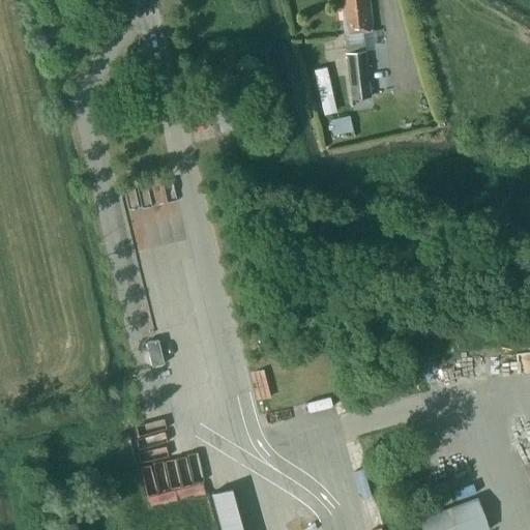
[(345,0),(346,7),(341,8),(344,33),(345,33),(347,54),(346,54),(352,98),(370,96),(362,31),(373,30),(369,0),(345,0)]
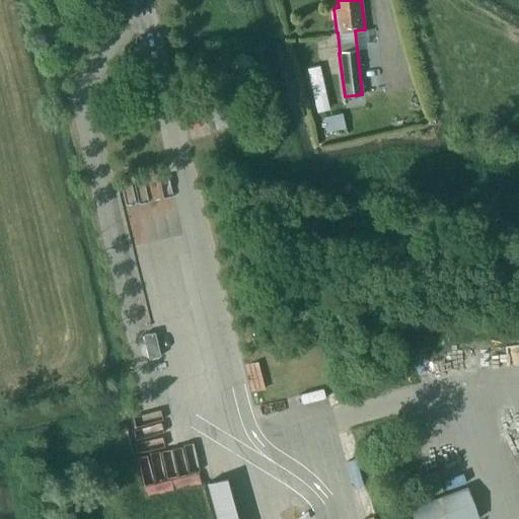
[(216,130),(228,127),(220,87),(207,89),(216,130)]
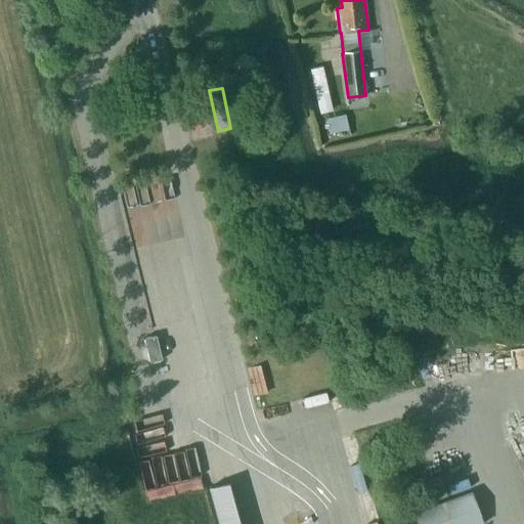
[(349,130),(345,115),(326,119),(331,134),(349,130)]
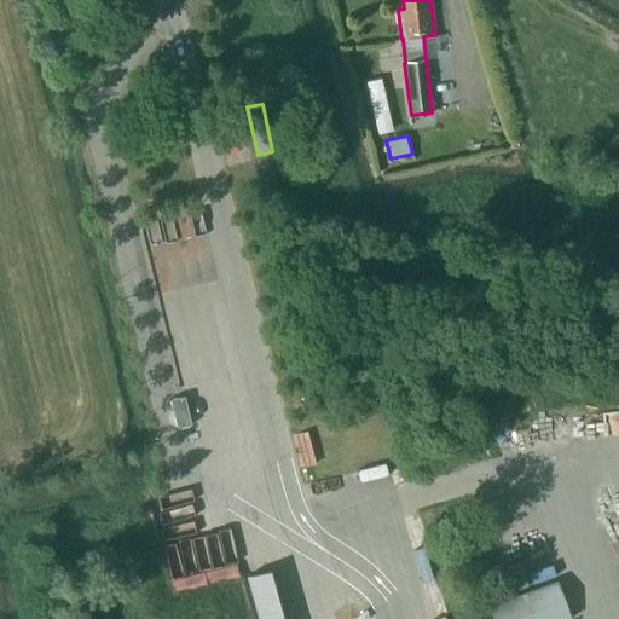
[(185,395),(171,399),(178,427),(192,423),(185,395)]
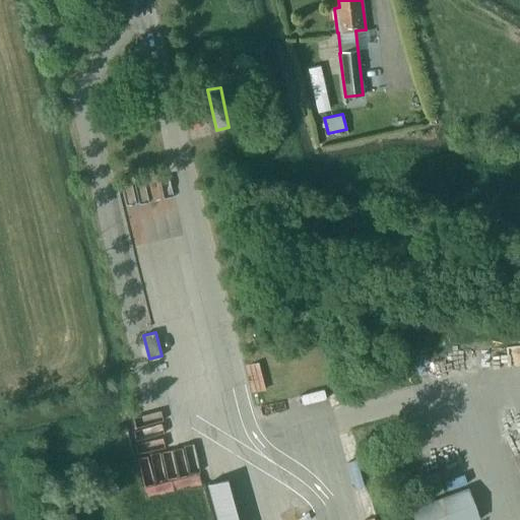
[(145,451),(149,493),(206,486),(204,471),(192,473),(188,446),(145,451)]
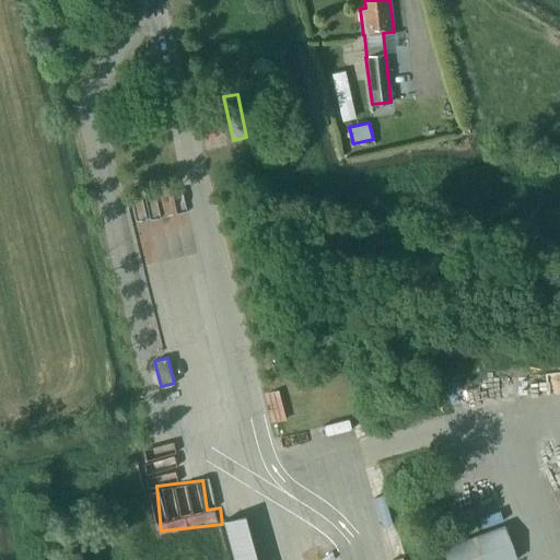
[(240,559),(266,559),(253,512),(229,518),(240,559)]
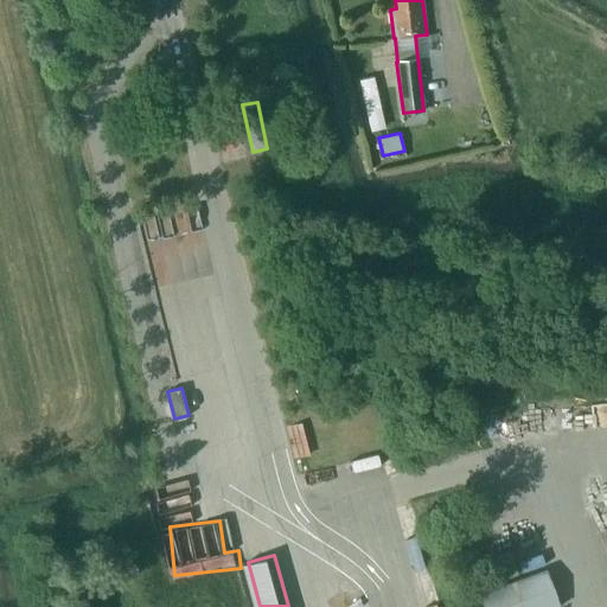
[(484,606),(560,606),(561,606),(547,569),(479,594),(484,606)]
